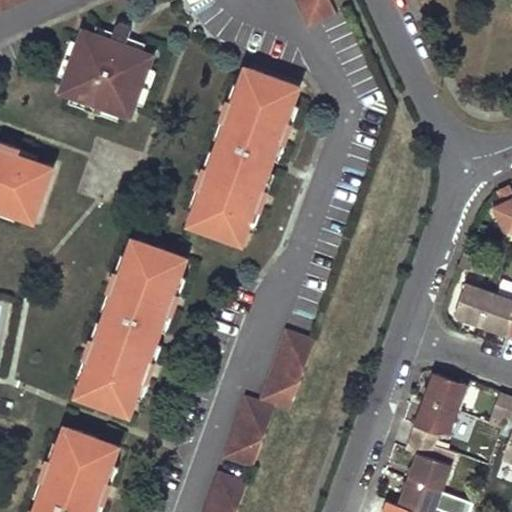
[(0,0),(0,9),(21,0),(0,0)]
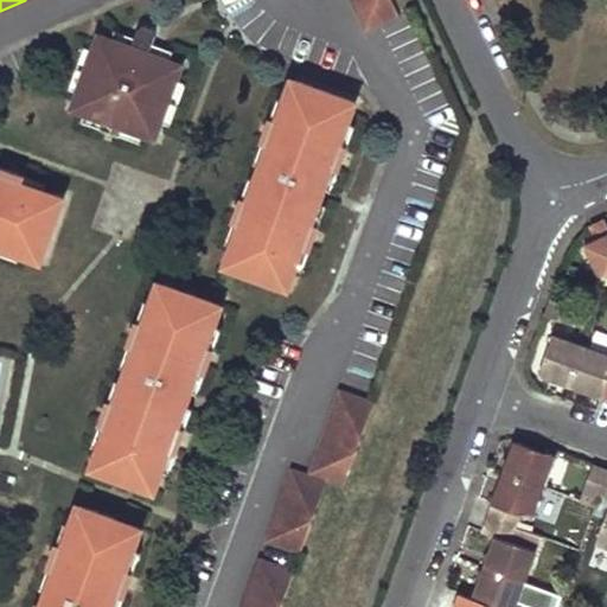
[(352,0),(366,30),(400,14),(391,0),(352,0)]
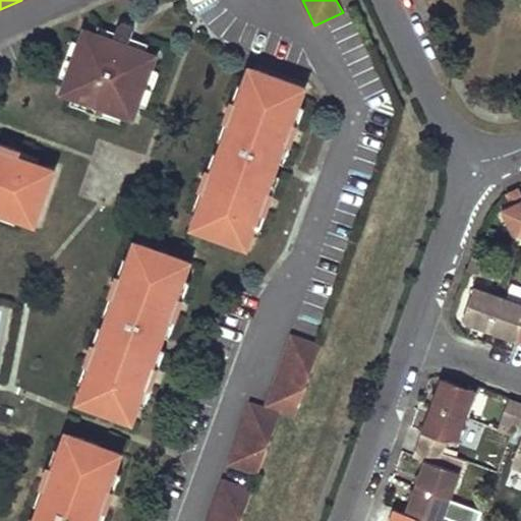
[(67,79),(62,93),(72,97),(123,115),(133,119),(138,106),(152,69),(157,55),(147,52),(128,45),(131,38),(133,34),(133,32),(133,29),(133,26),(131,24),(130,23),(128,22),(126,21),(124,21),(122,22),(120,23),(119,25),(118,27),(116,32),(113,40),(96,34),(85,30),(80,43),(67,79)]
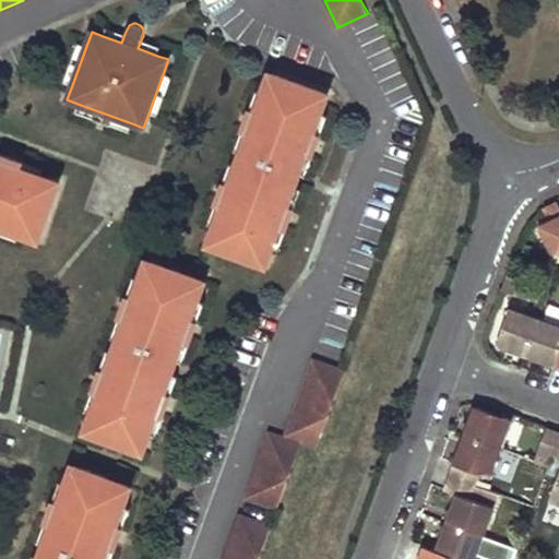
[(125,34),(105,27),(103,36),(121,43),(125,34)]
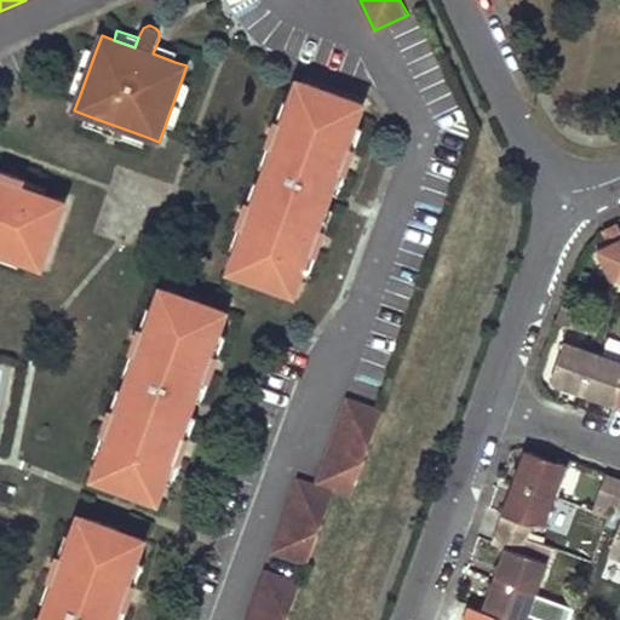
[(178,52),(156,45),(153,53),(174,62),(178,52)]
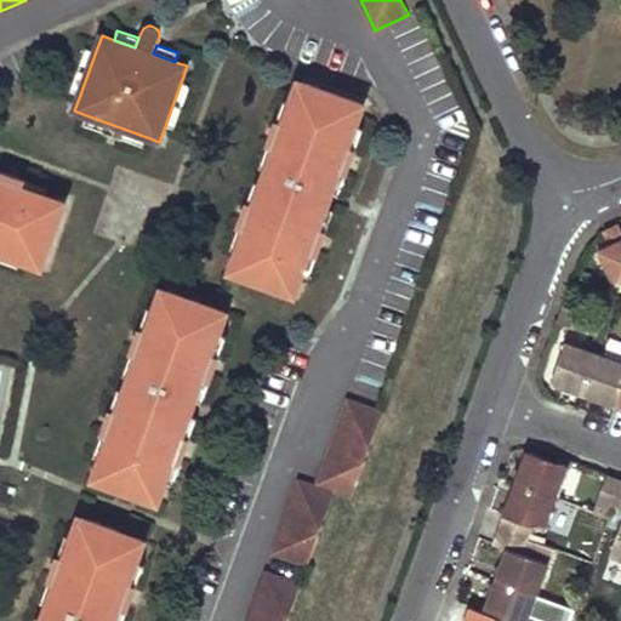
[(70,92),(80,95),(96,51),(86,47),(70,92)]
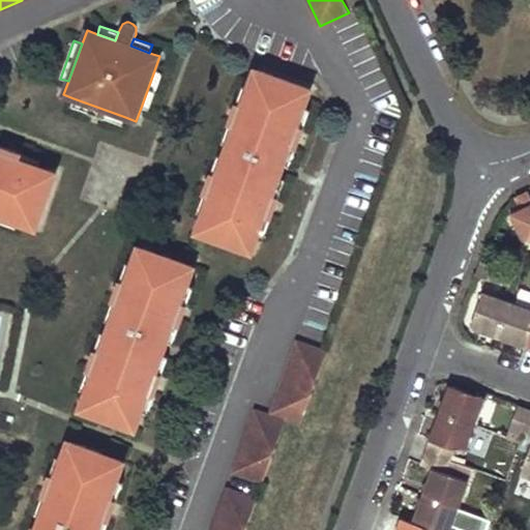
[(302,112),(311,89),(257,69),(251,87),(244,105),(238,102),(230,124),(236,126),(230,144),(226,156),(218,174),(212,172),(205,194),(211,196),(205,213),(199,230),(253,249),(259,233),(265,215),(271,217),(278,196),(272,194),(280,176),(284,164),(290,146),(296,148),(304,126),(298,123),(302,112)]
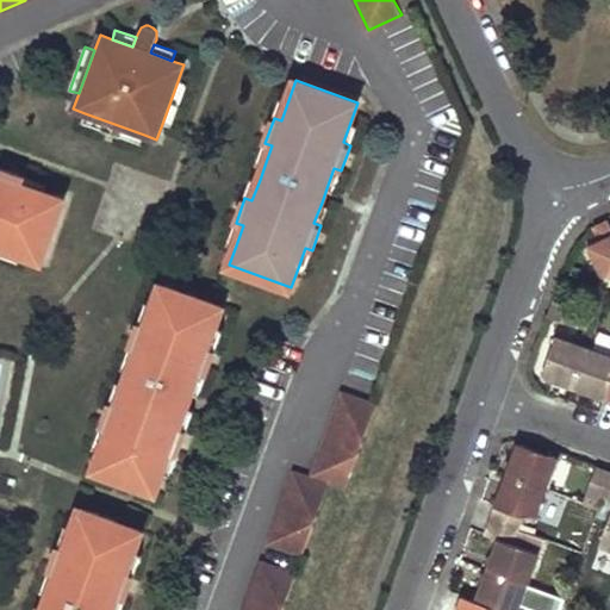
[(172,126),(187,83),(178,81),(162,124),(172,126)]
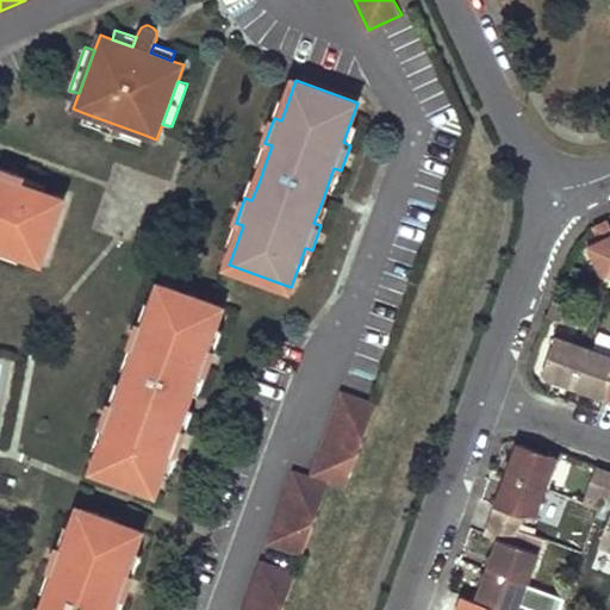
[(281,98),(274,118),(281,120),(288,100),(281,98)]
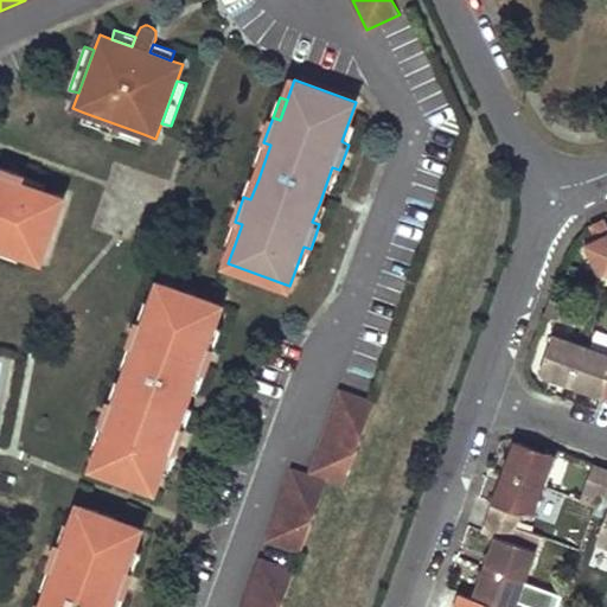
[(144,134),(84,113),(81,121),(141,144),(144,134)]
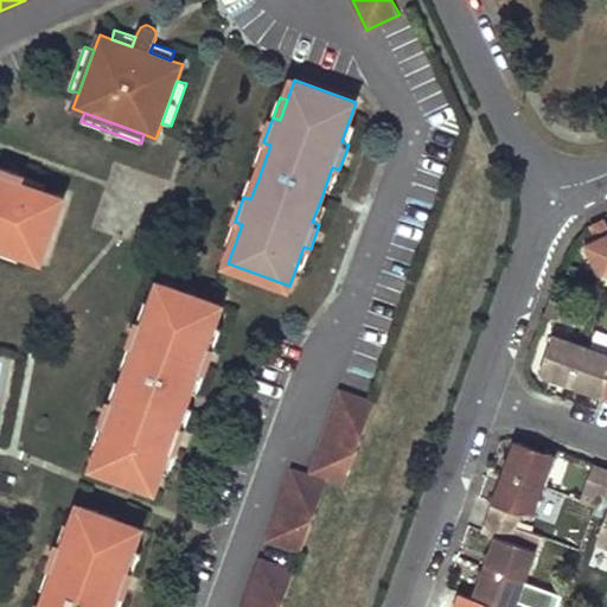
[(353,131),(346,128),(342,141),(349,145),(353,131)]
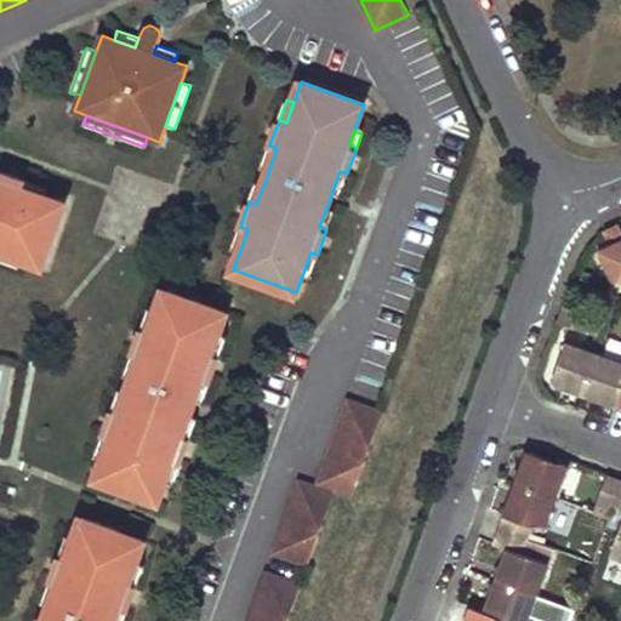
[(269,146),(262,165),(269,169),(277,148),(269,146)]
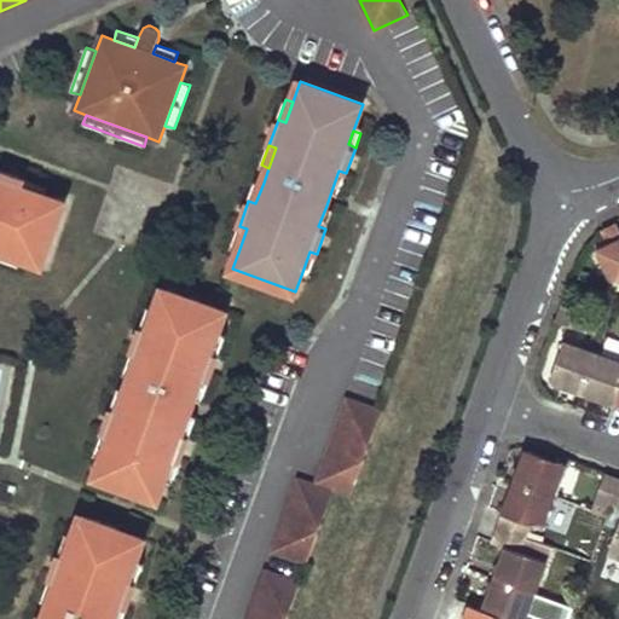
[(42,265),(65,202),(45,195),(24,186),(27,179),(1,171),(0,174),(0,254),(1,250),(22,258),(42,265)]
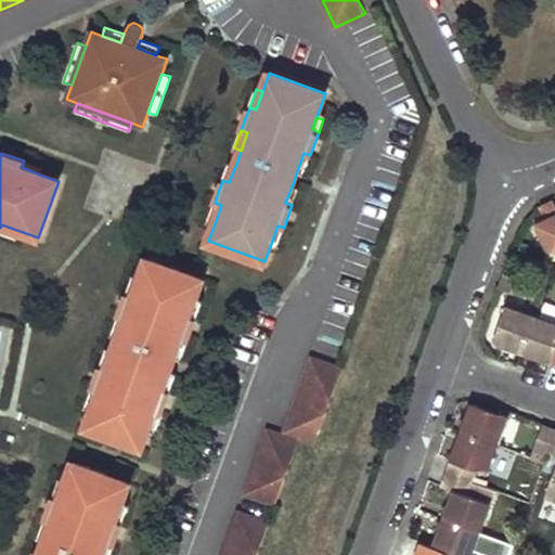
[(304,173),(310,155),(304,153),(297,171),(304,173)]
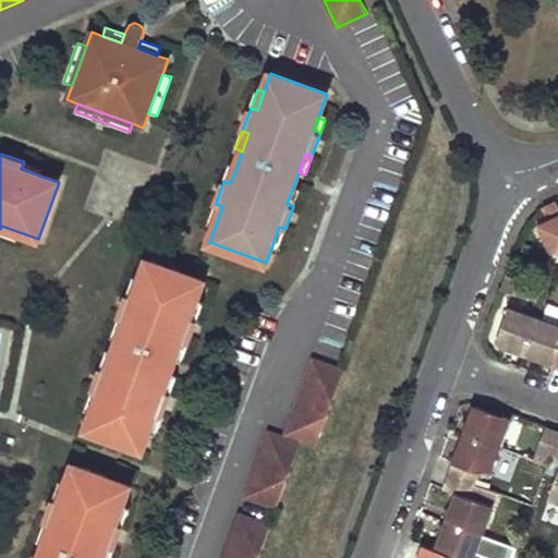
[(43,168),(24,161),(22,168),(40,176),(43,168)]
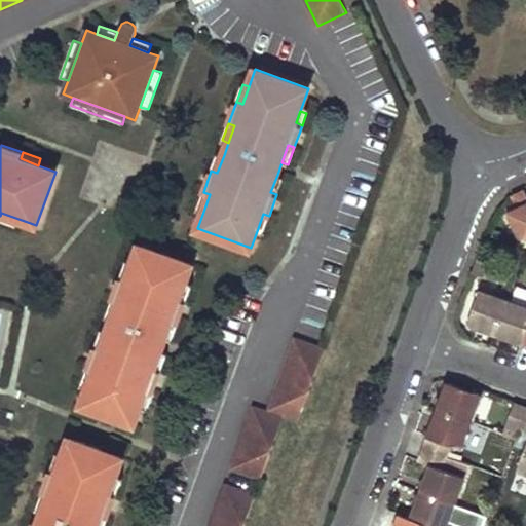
[(224,155),(217,153),(211,171),(217,173),(224,155)]
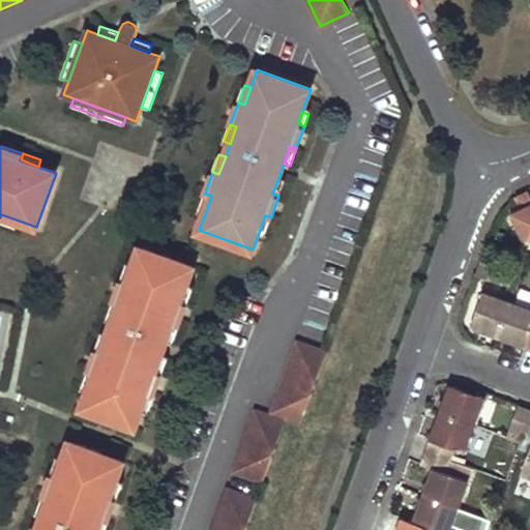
[(286,178),(280,176),(272,194),(278,196),(286,178)]
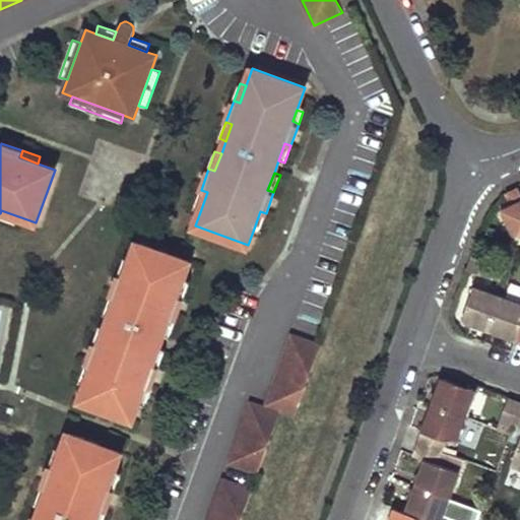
[(519,214),(519,194),(517,188),(505,193),(516,217),(519,214)]
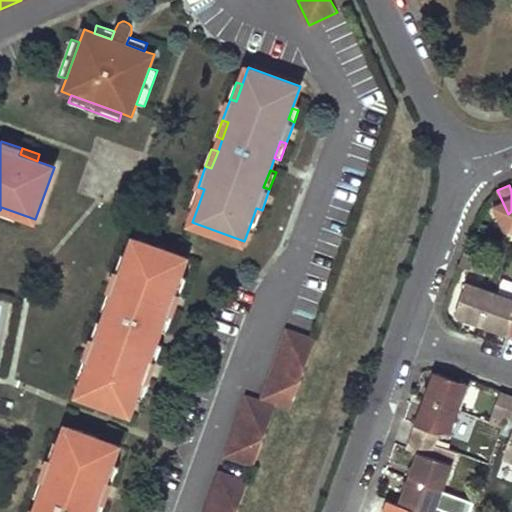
[(198,187),(192,204),(198,206),(204,189),(198,187)]
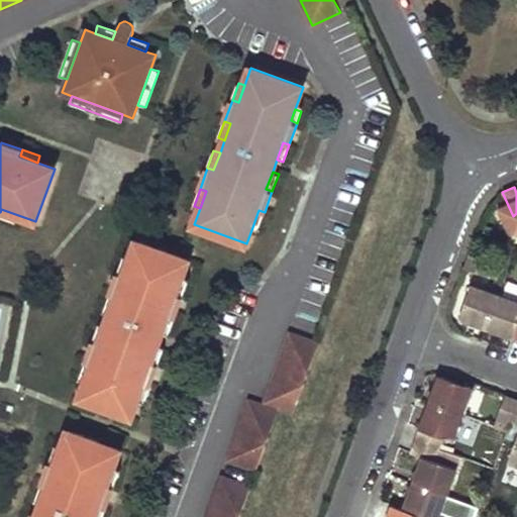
[(0,214),(16,221),(18,215),(1,209),(0,212),(0,214)]
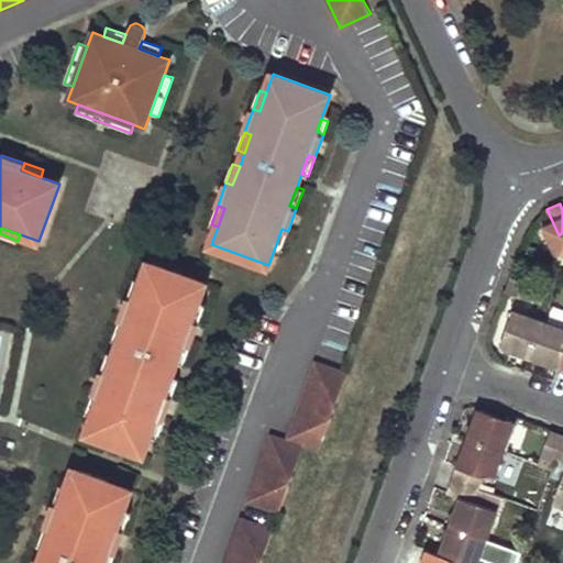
[(288,231),(282,229),(275,247),(282,250),(288,231)]
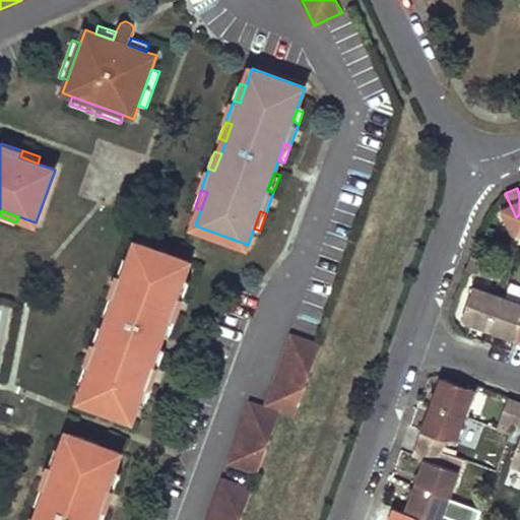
[(184,278),(190,261),(137,242),(131,259),(125,276),(119,274),(111,296),(117,298),(111,315),(107,328),(101,344),(94,342),(86,364),(92,367),(86,383),(80,400),(133,419),(139,402),(145,385),(151,387),(159,366),(153,364),(159,346),(164,334),(170,317),(176,319),(184,298),(178,296),(184,278)]
